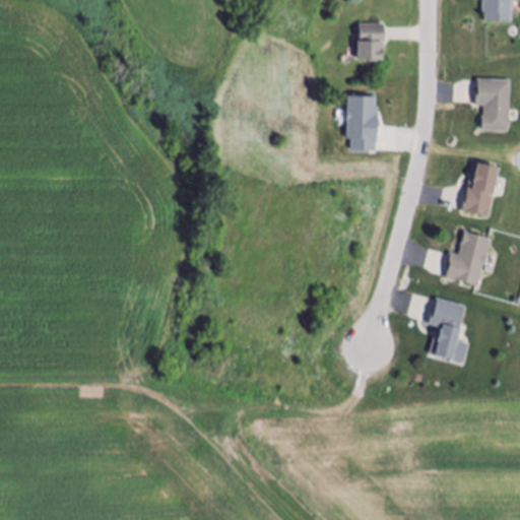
[(513,0),(513,23),(486,23),(486,15),(484,15),(484,0),(513,0)]
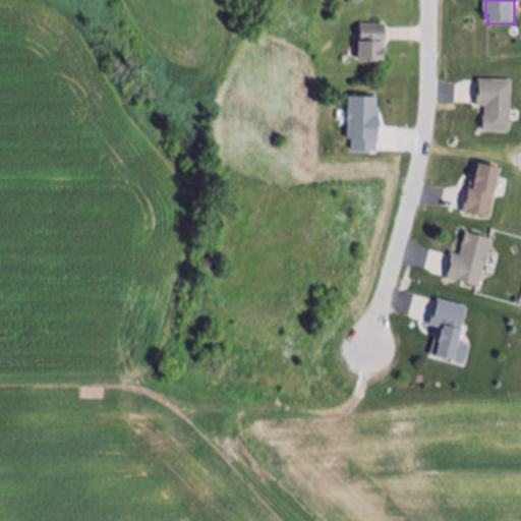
[(387,27),(386,53),(385,53),(385,62),(381,62),(381,64),(371,64),(371,62),(359,62),(359,44),(361,44),(361,27),(387,27)]
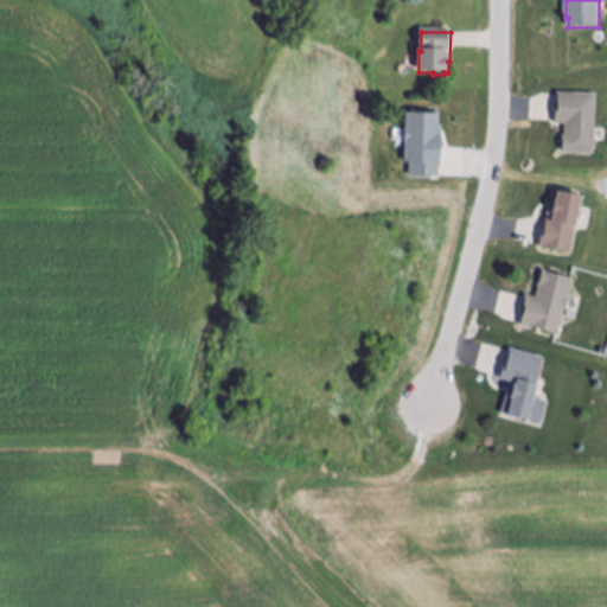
[(595,154),(563,153),(564,138),(566,138),(566,125),(556,125),(557,104),(558,104),(560,93),(598,95),(595,154)]
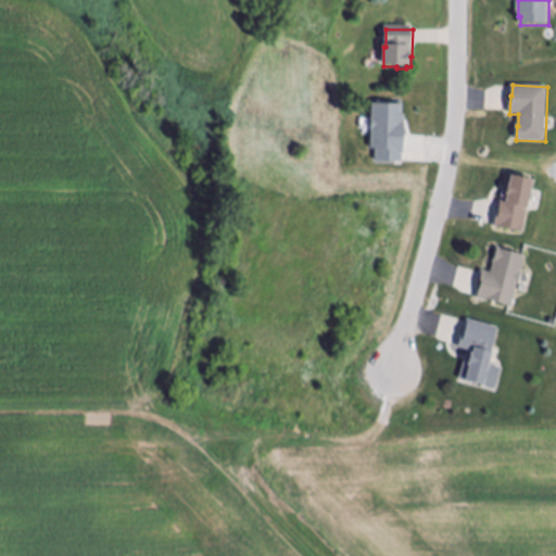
[(405,117),(404,155),(401,155),(401,164),(376,163),(377,151),(370,151),(373,105),(403,106),(402,117),(405,117)]
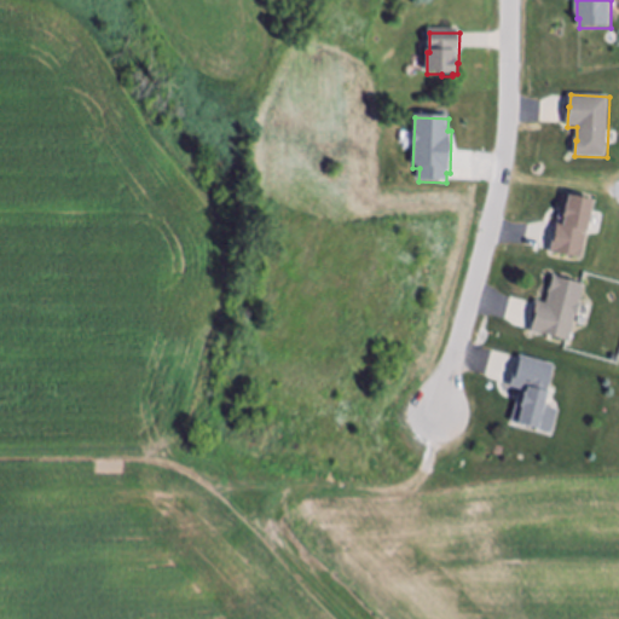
[(583,260),(551,254),(555,235),(556,235),(559,225),(563,226),(566,217),(565,217),(566,206),(567,206),(570,195),(594,200),(583,260)]
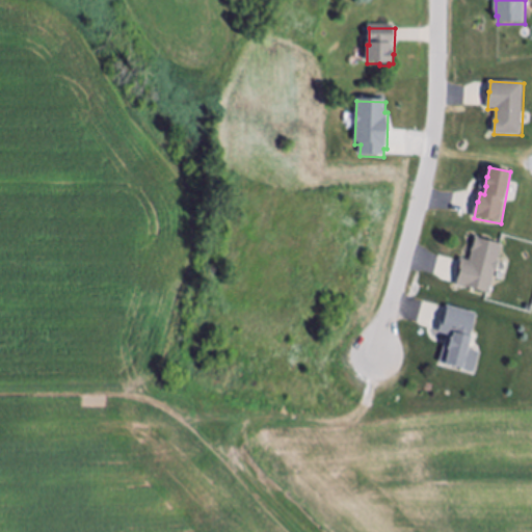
[(499,261),(501,262),(498,273),(496,272),(490,294),(457,286),(459,277),(457,276),(461,260),(470,262),(476,238),(503,245),(499,261)]
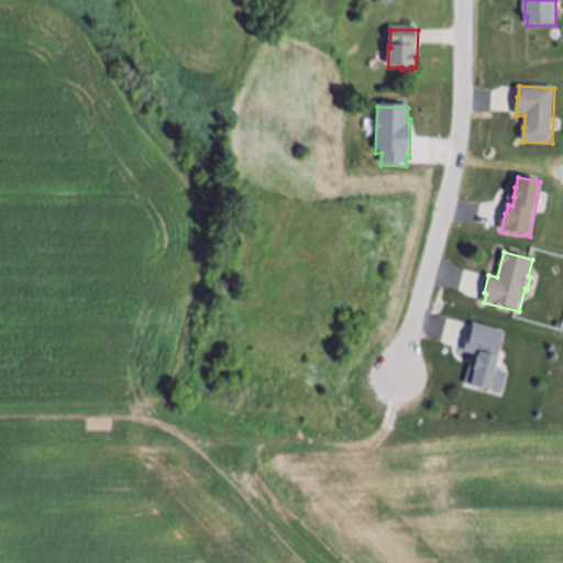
[(495,371),(508,374),(501,395),(465,385),(474,355),(464,353),(468,339),(471,340),(474,324),(505,333),(495,371)]
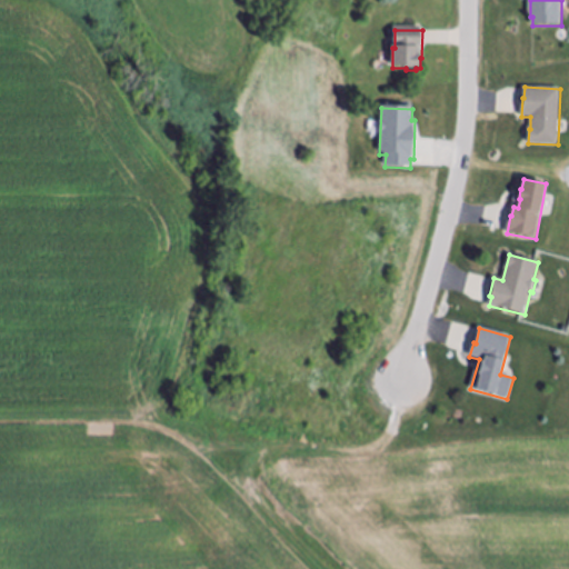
All buildings are outlined.
